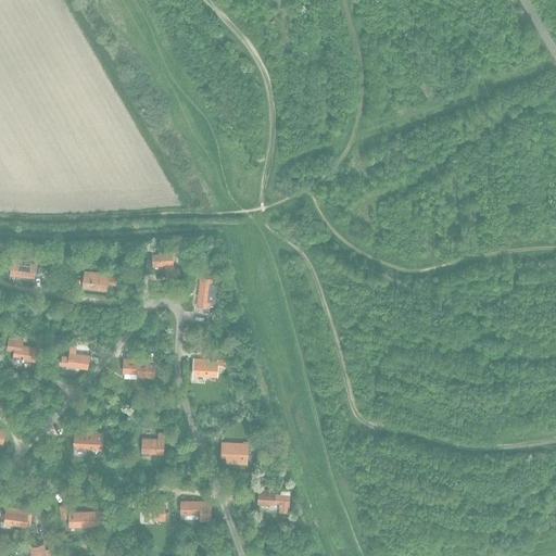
[(169,278),(180,275),(178,268),(175,269),(173,264),(174,264),(173,251),(152,252),(153,265),(165,265),(169,278)]
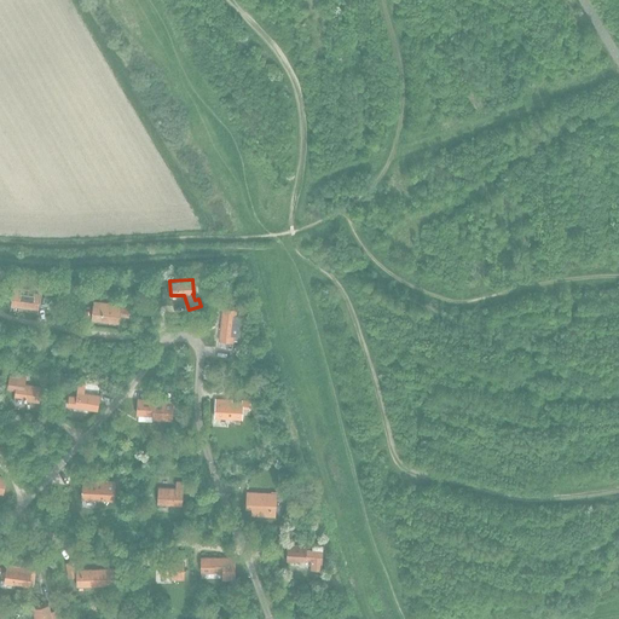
[(39,308),(40,293),(24,291),(25,288),(13,287),(11,305),(39,308)]
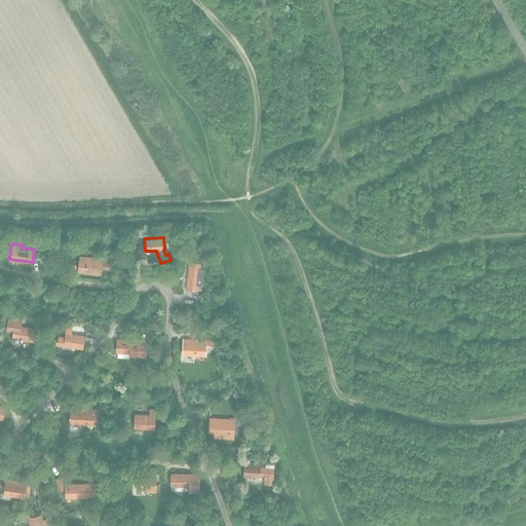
[(110,269),(111,262),(89,259),(90,257),(80,256),(78,271),(101,274),(102,268),(110,269)]
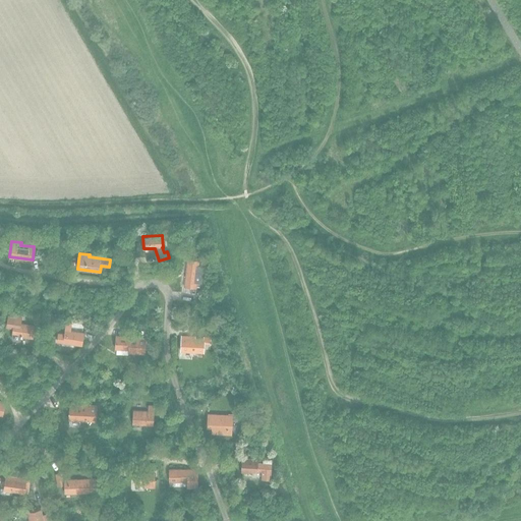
[(187,259),(184,287),(196,287),(199,287),(200,283),(201,283),(204,266),(198,266),(199,261),(187,259)]
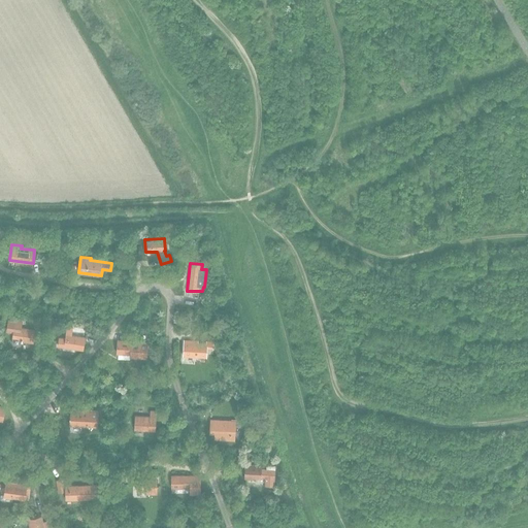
[(23,344),(23,340),(33,341),(35,330),(25,328),(22,328),(23,321),(8,319),(6,330),(13,331),(12,343),(13,345),(21,347),(23,344)]
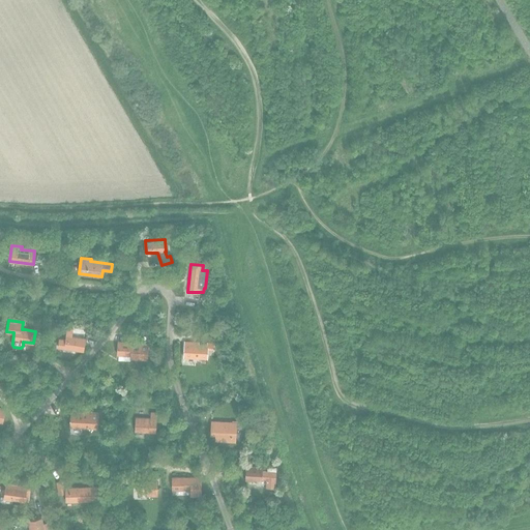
[(83,351),(85,339),(72,336),(72,332),(74,328),(67,327),(65,340),(59,339),(58,348),(65,348),(83,351)]
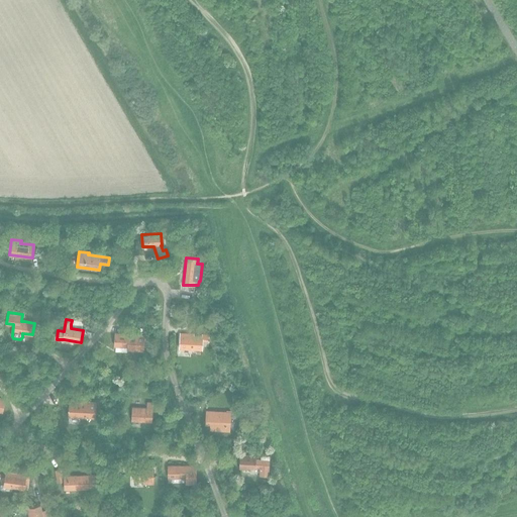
[(115,332),(114,345),(127,346),(127,349),(143,350),(144,334),(115,332)]
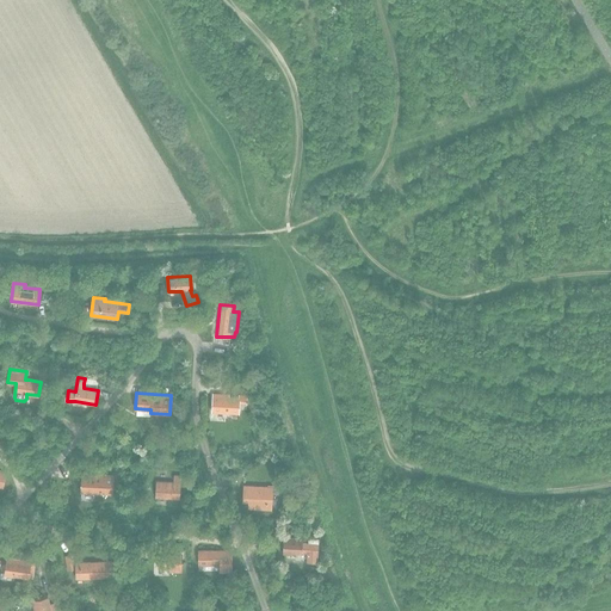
[(239,413),(240,396),(224,396),(224,394),(213,393),(211,412),(239,413)]
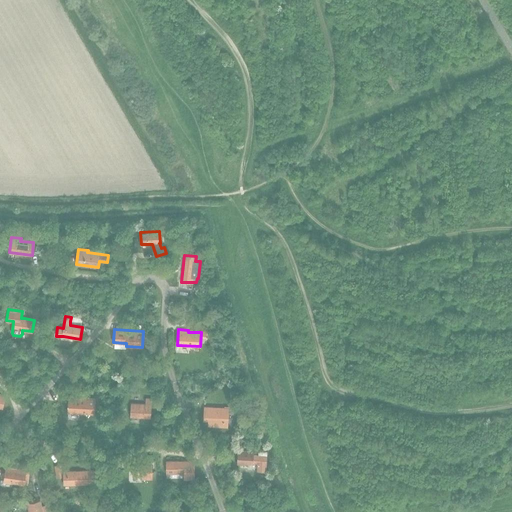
[(69,397),(68,409),(78,409),(78,412),(94,413),(95,400),(95,398),(69,397)]
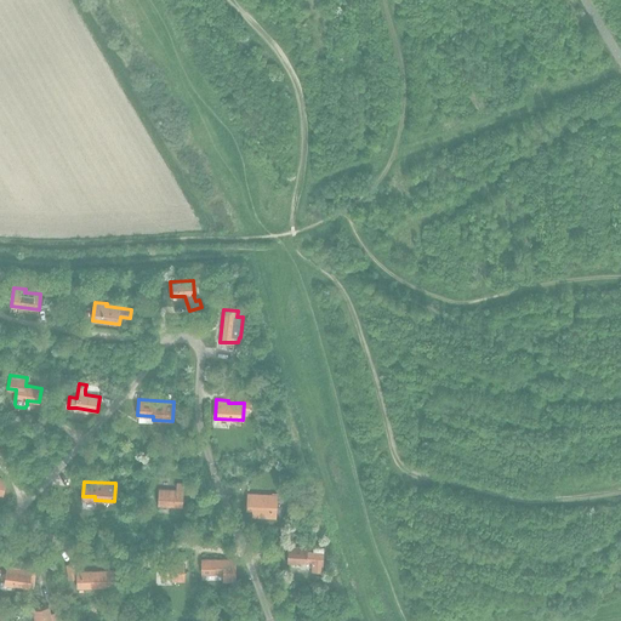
[(159,488),(158,505),(183,506),(183,483),(177,482),(176,489),(159,488)]
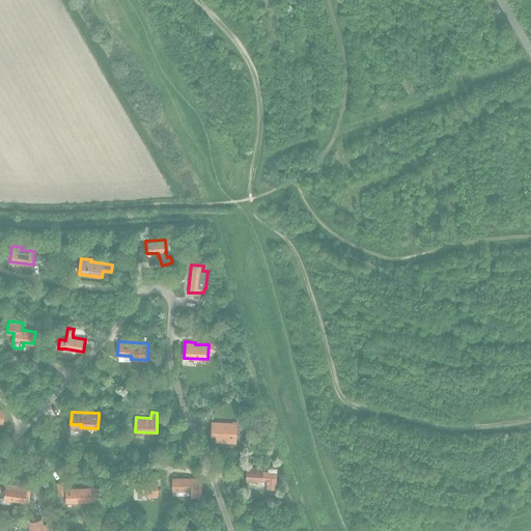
[(212,422),(212,436),(216,436),(216,440),(231,441),(231,437),(235,437),(236,423),(212,422)]
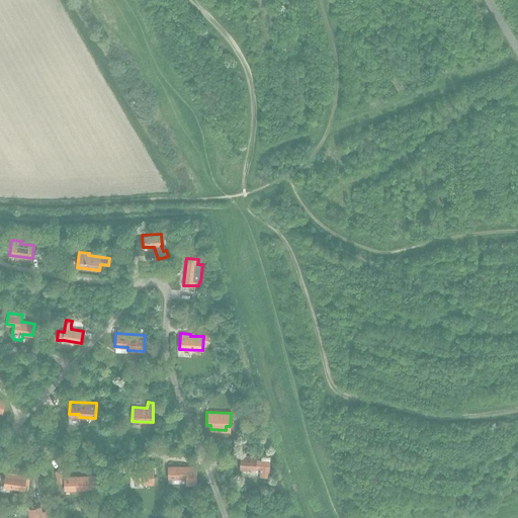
[(241,454),(240,468),(251,469),(251,467),(257,468),(257,467),(261,467),(260,473),(269,475),(270,468),(270,461),(261,461),(261,460),(257,460),(258,455),(241,454)]
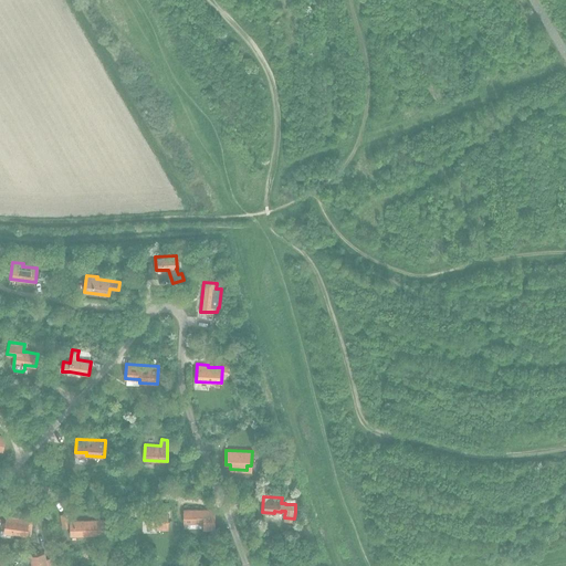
[(216,509),(185,509),(185,522),(205,522),(205,528),(216,528),(216,509)]
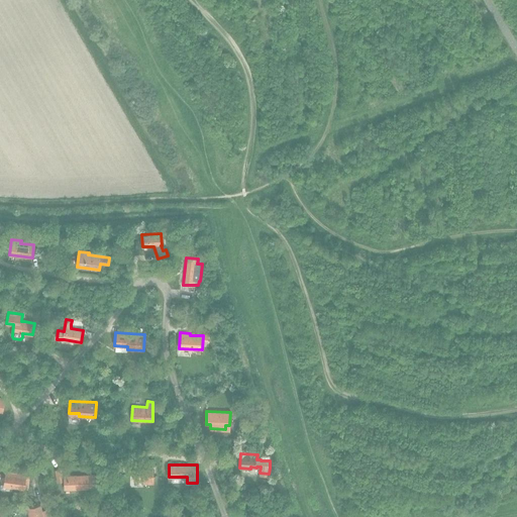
[(65,489),(95,488),(95,475),(64,476),(64,477),(63,477),(62,470),(56,471),(58,482),(65,481),(65,489)]
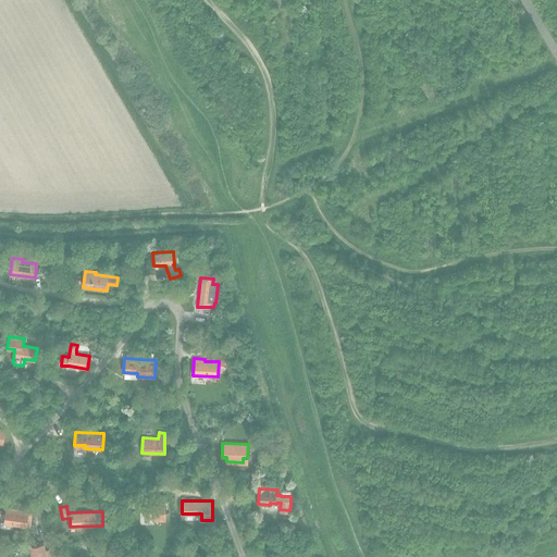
[(156,521),(165,521),(165,506),(145,506),(145,519),(156,518),(156,521)]
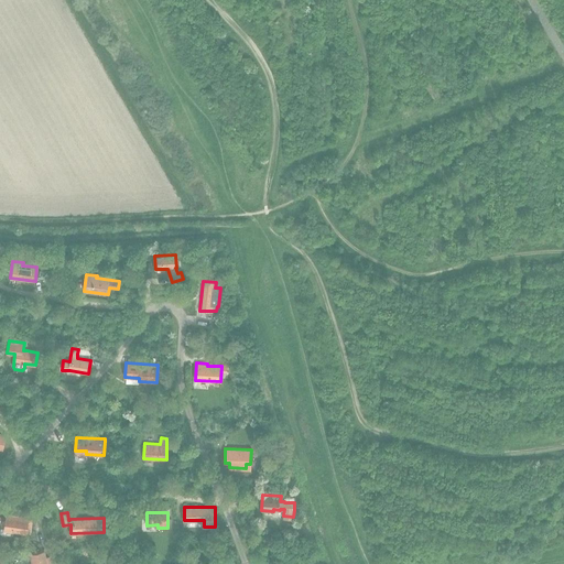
[(7,514),(4,529),(26,532),(31,533),(32,519),(29,519),(29,518),(7,514)]
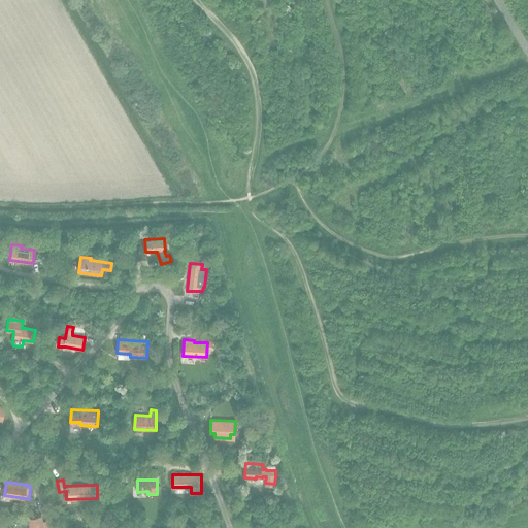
[(30,527),(41,527),(48,527),(47,520),(43,521),(41,514),(28,517),(30,527)]
